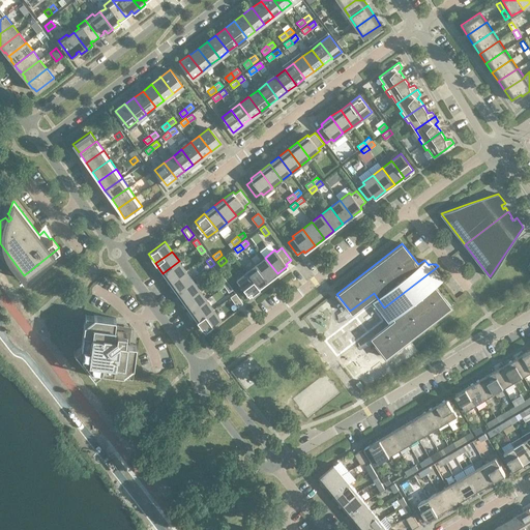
[(277,273),(265,258),(256,265),(268,281),(277,273)]
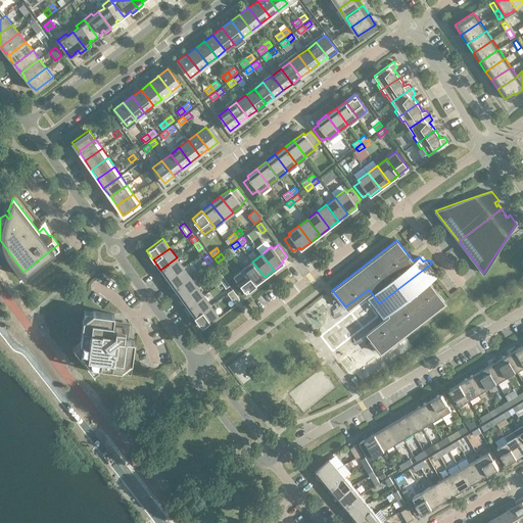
[(183,267),(177,257),(160,270),(167,279),(183,267)]
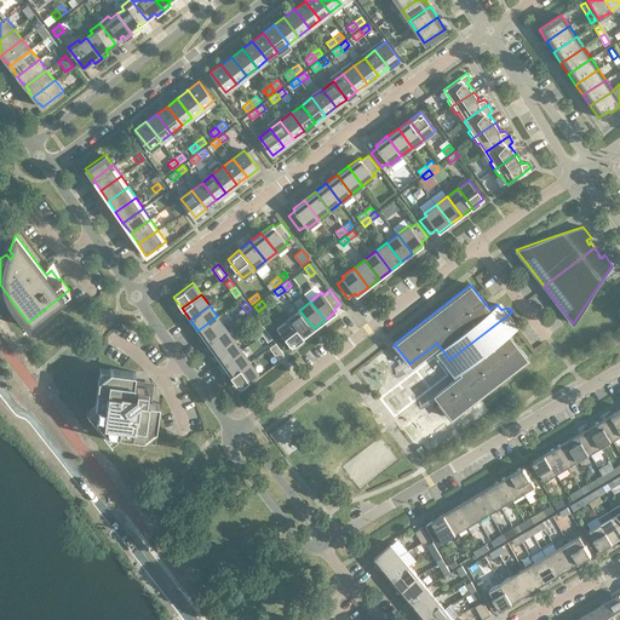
[(257,316),(251,309),(246,313),(252,320),(257,316)]
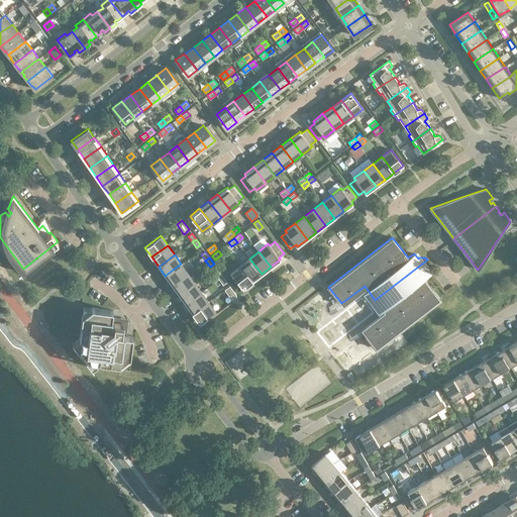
[(262,274),(249,259),(240,266),(252,281),(262,274)]
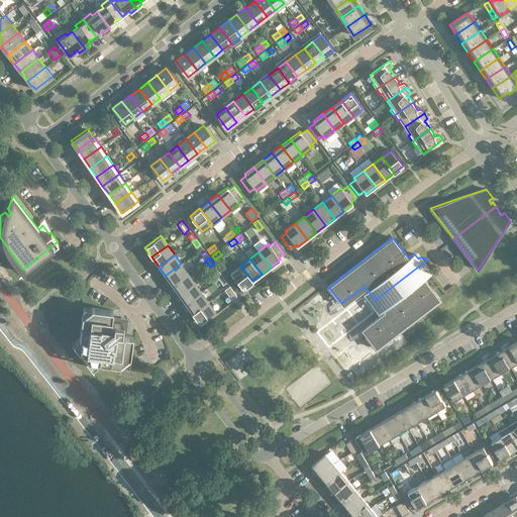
[(427,260),(375,300),(386,314),(363,331),(376,348),(440,299),(423,278),(429,274),(426,269),(426,268),(427,268),(427,267),(428,266),(428,265),(428,264),(428,263),(428,262),(427,261),(427,260)]
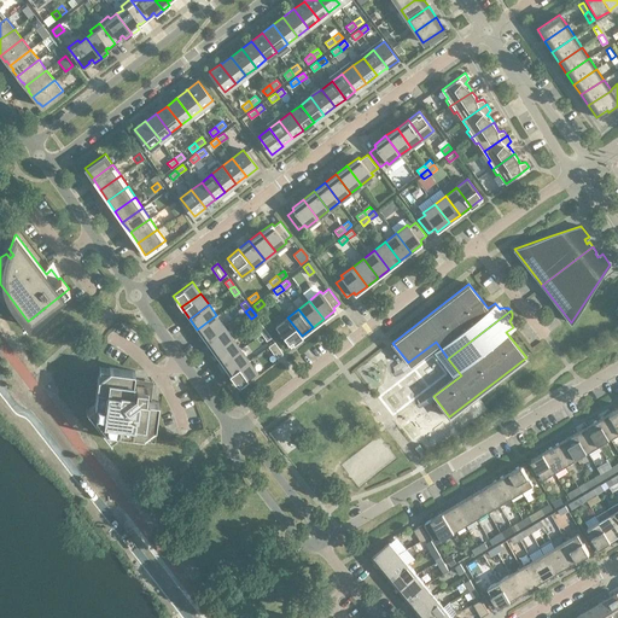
[(225,326),(216,315),(197,330),(205,340),(225,326)]
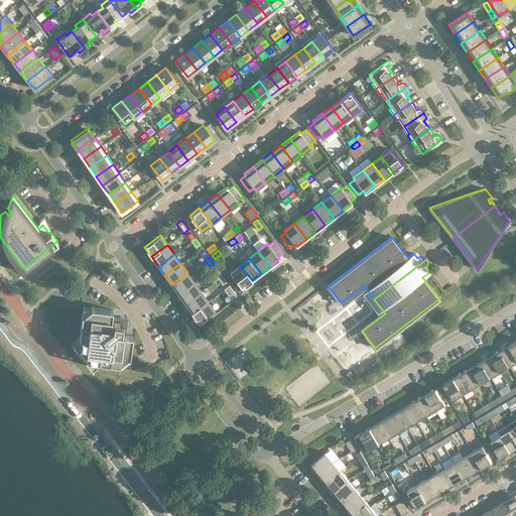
[(252,280),(240,265),(230,272),(242,288),(252,280)]
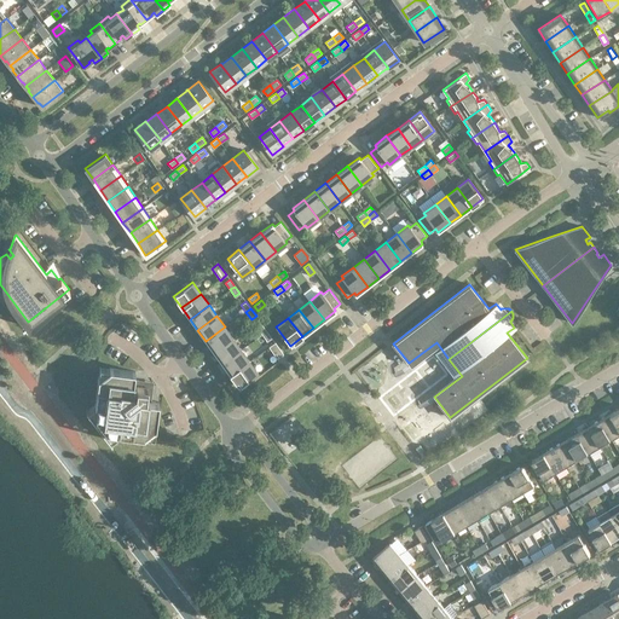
[(267,331),(261,324),(258,328),(262,334),(267,331)]
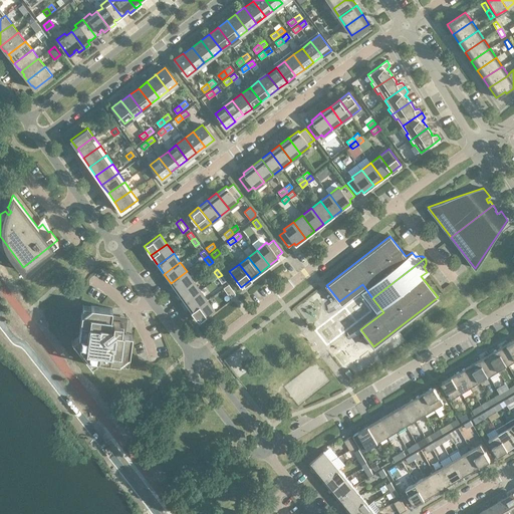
[(194,281),(187,271),(171,283),(178,292),(194,281)]
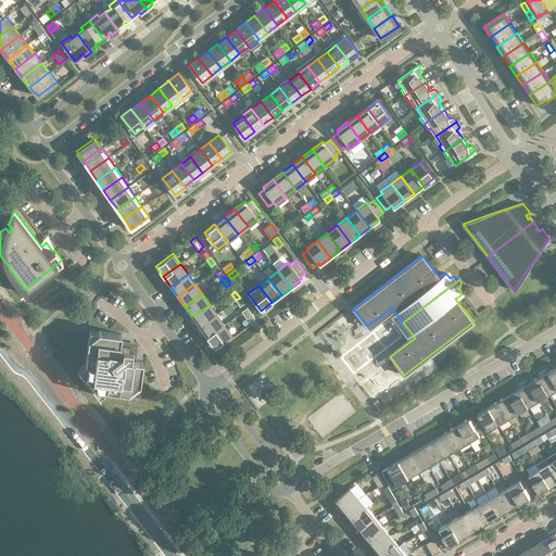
[(244,304),(240,298),(236,300),(240,306),(244,304)]
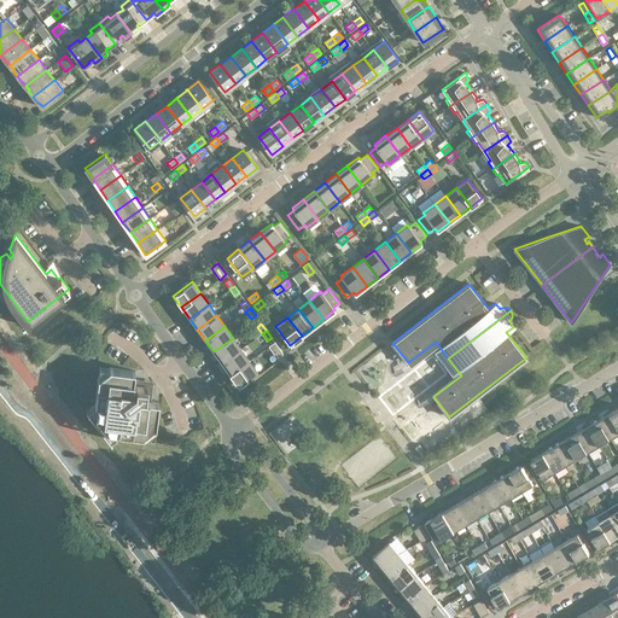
[(240,349),(233,338),(214,351),(221,363),(240,349)]
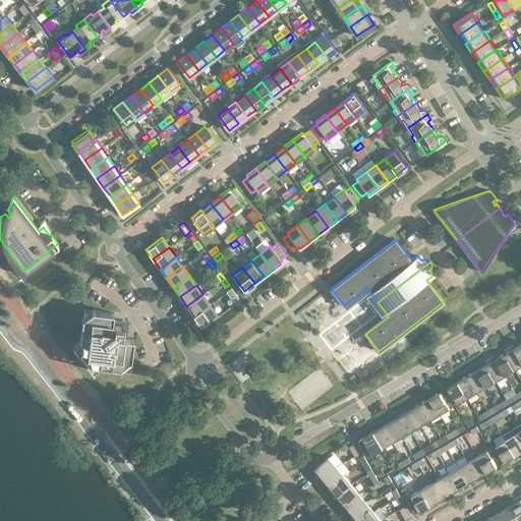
[(238,298),(231,288),(225,292),(233,302),(238,298)]
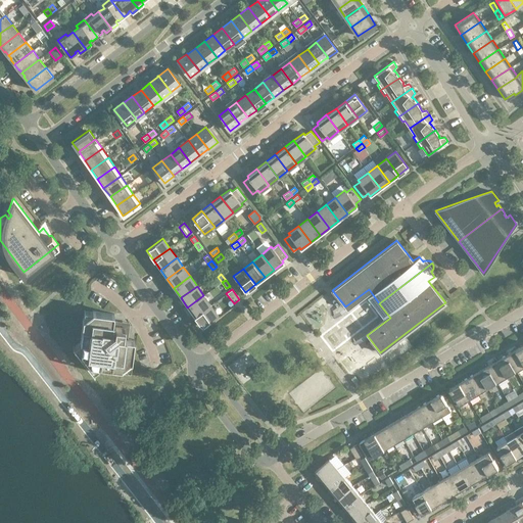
[(210,304),(203,295),(187,307),(194,317),(210,304)]
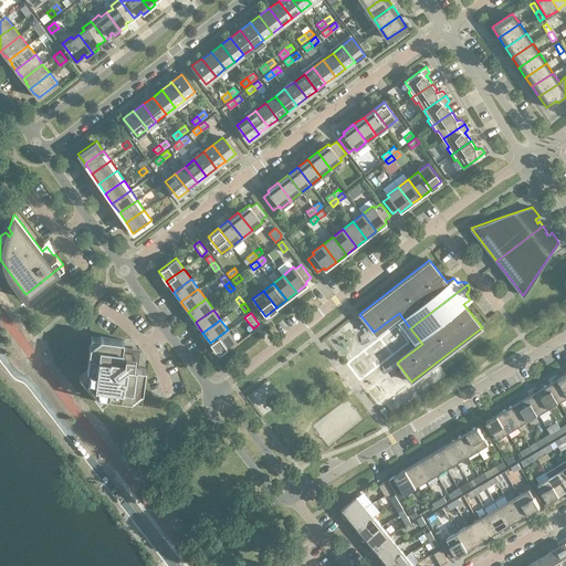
[(236,341),(228,329),(210,343),(218,353),(236,341)]
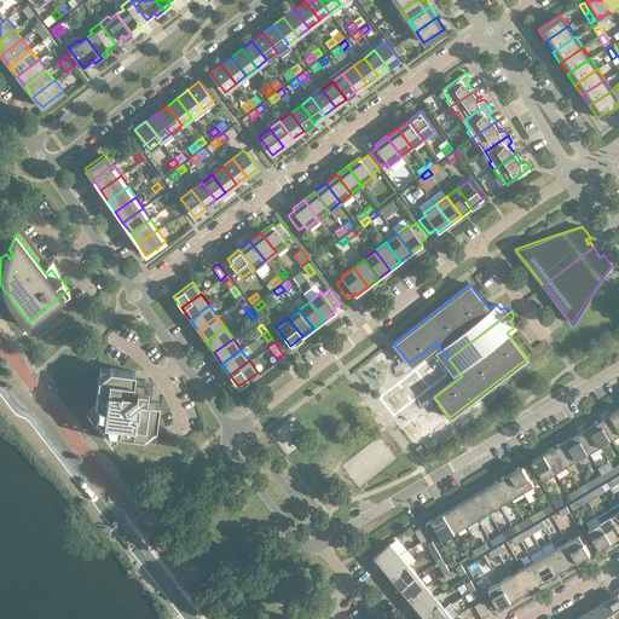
[(136,371),(109,368),(109,369),(110,369),(110,370),(100,369),(99,377),(98,376),(94,404),(97,404),(96,415),(93,416),(92,416),(104,432),(105,432),(105,431),(106,429),(117,431),(117,433),(144,437),(144,435),(144,434),(152,435),(154,427),(155,427),(155,428),(156,428),(158,401),(149,400),(149,398),(145,392),(145,388),(142,387),(137,382),(134,381),(136,371)]
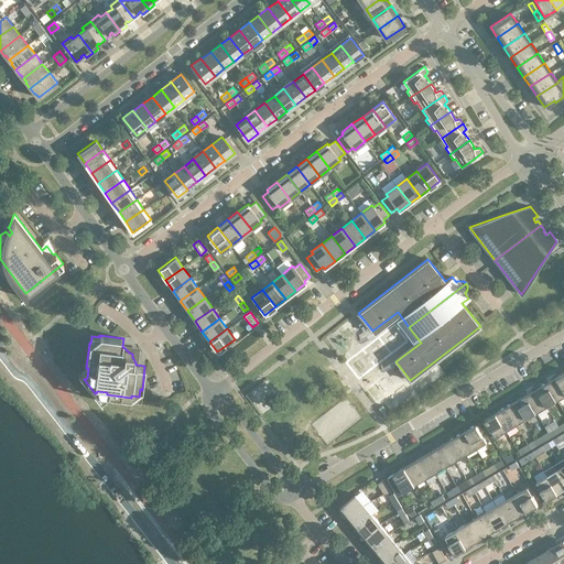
[(563,396),(563,388),(557,377),(546,382),(557,400),(563,396)]
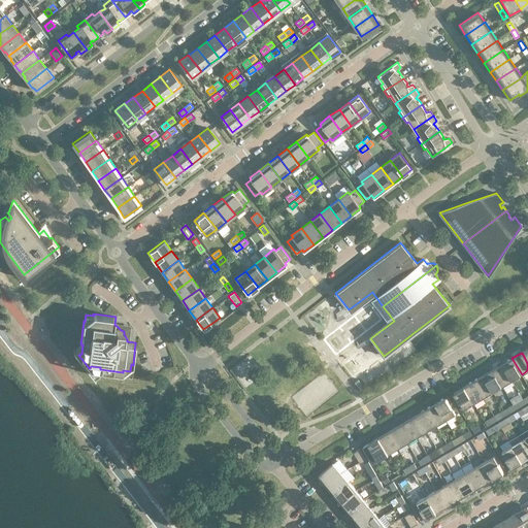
[(522,374),(512,358),(502,364),(513,381),(522,374)]
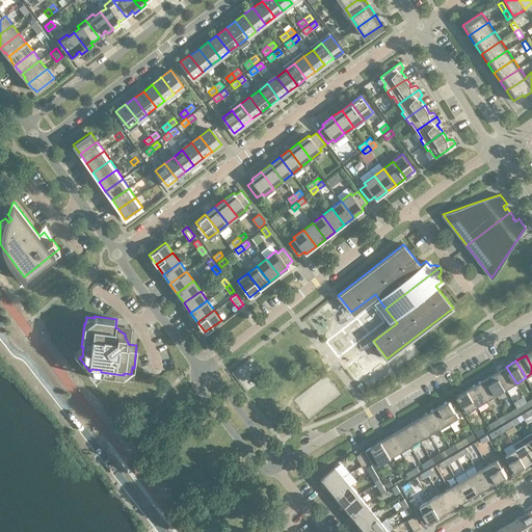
[(516,383),(506,367),(497,372),(506,389),(516,383)]
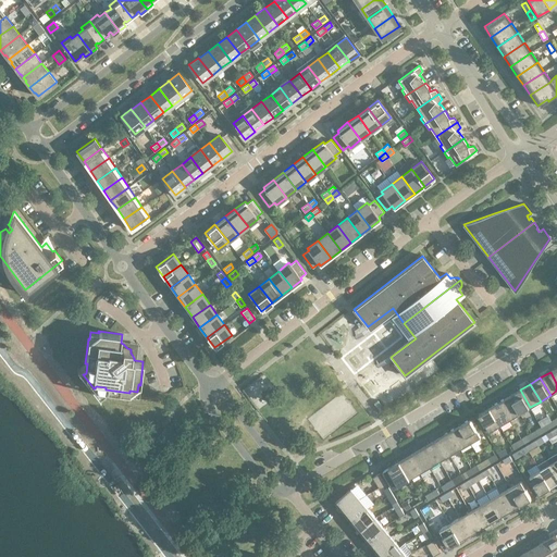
[(530,407),(520,390),(510,396),(520,413),(530,407)]
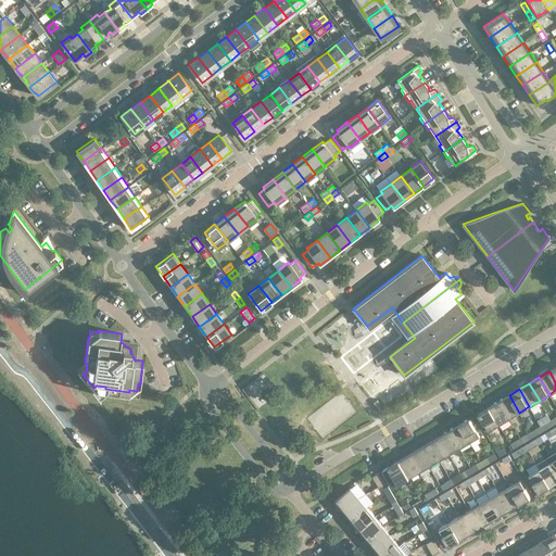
[(519,413),(509,395),(498,401),(509,418),(519,413)]
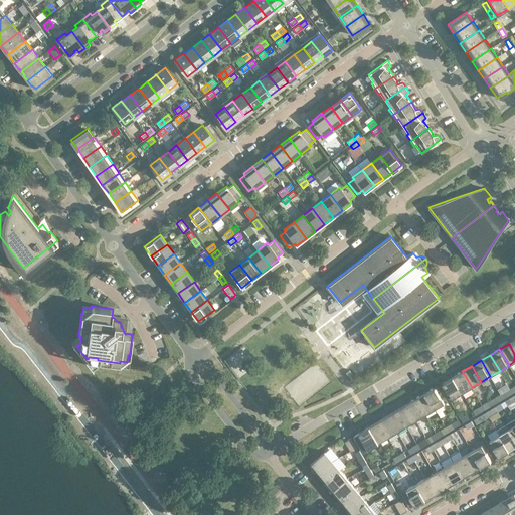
[(472,387),(462,371),(453,377),(462,393),(472,387)]
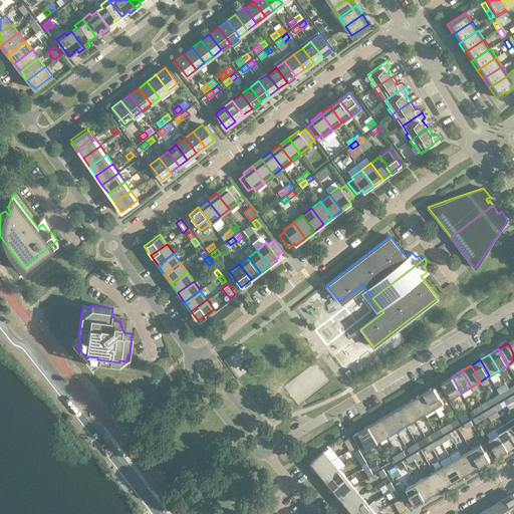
[(461,393),(452,376),(442,382),(452,399),(461,393)]
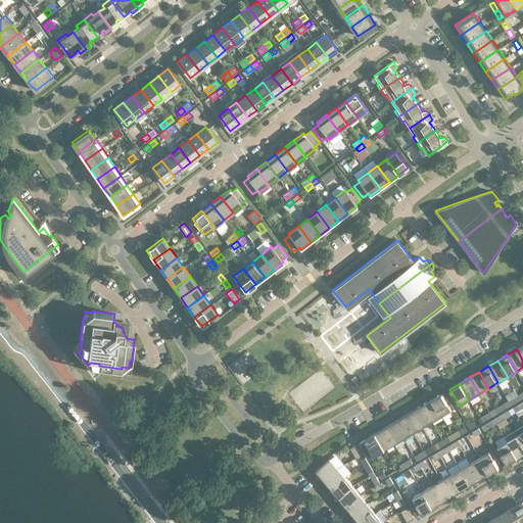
[(442,393),(432,399),(441,416),(452,410),(442,393)]
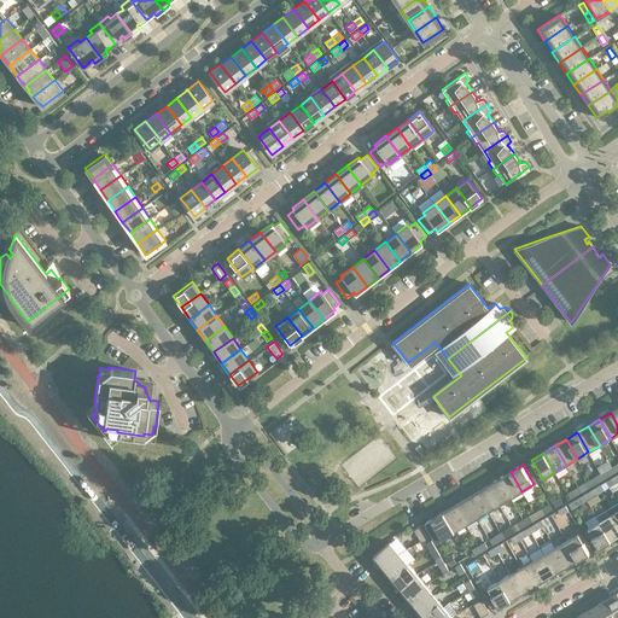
[(522,491),(511,472),(500,478),(511,497),(522,491)]
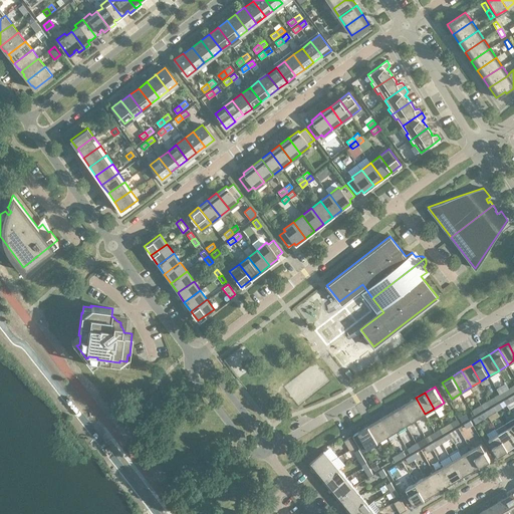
[(425,414),(416,398),(406,404),(416,420),(425,414)]
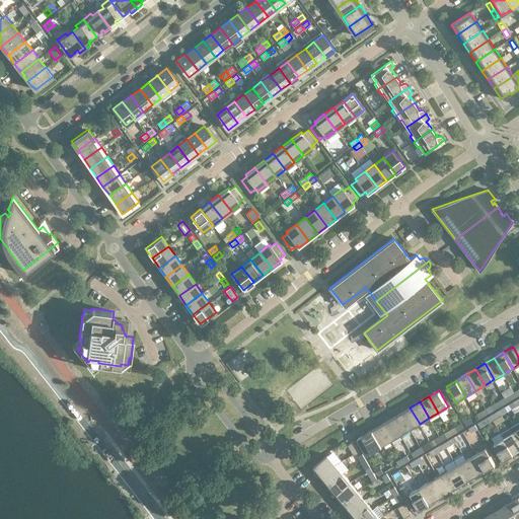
[(420,424),(410,408),(400,413),(410,429),(420,424)]
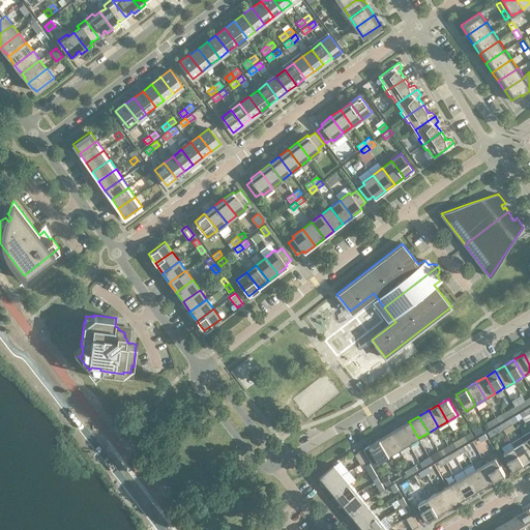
[(418,438),(409,421),(400,428),(409,444),(418,438)]
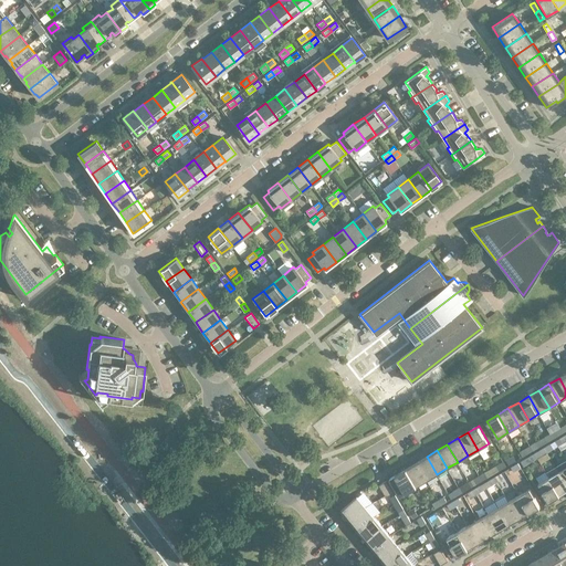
[(437,474),(427,457),(416,463),(427,480),(437,474)]
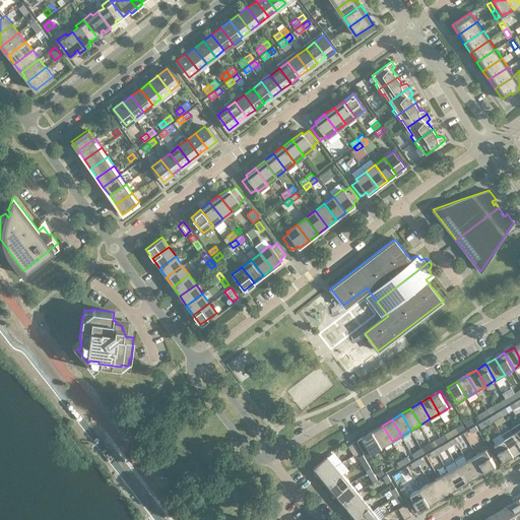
[(392,441),(382,426),(373,431),(383,447),(392,441)]
